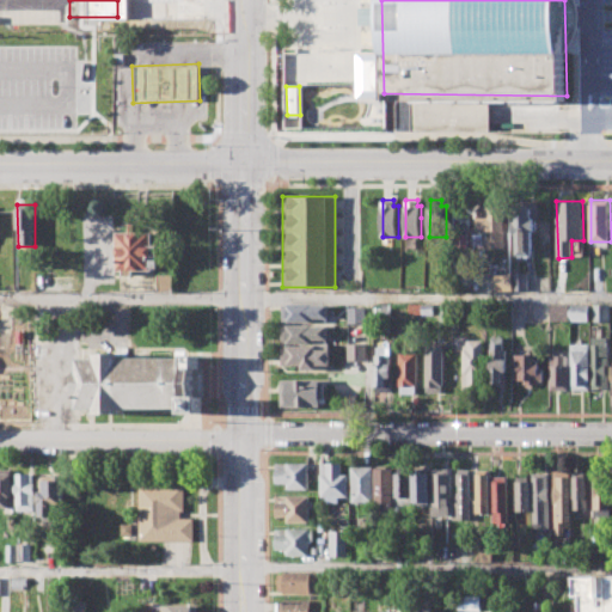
[(479,231),(479,215),(487,215),(487,204),(506,204),(506,248),(488,249),(488,231),(479,231)]
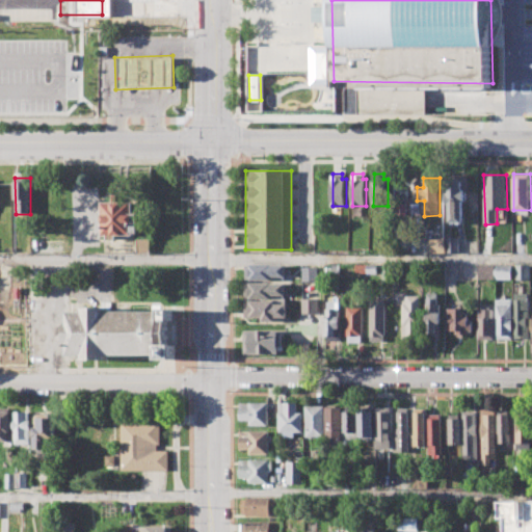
[(449,222),(449,179),(466,178),(466,221),(449,222)]
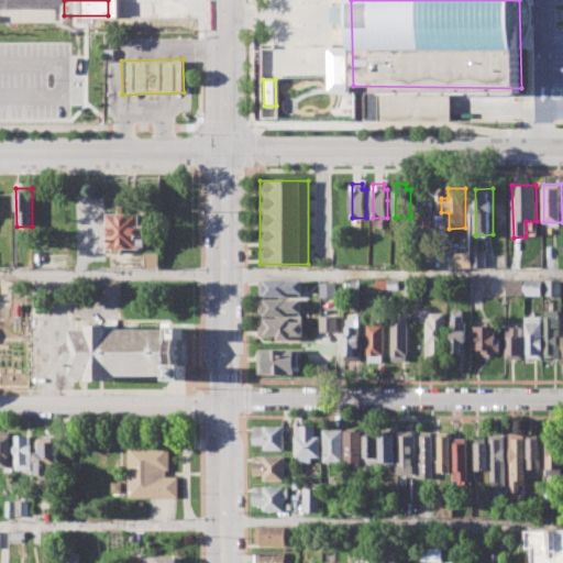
[(108,213),(144,213),(144,245),(141,245),(141,250),(127,250),(127,253),(111,253),(111,249),(108,249),(108,213)]
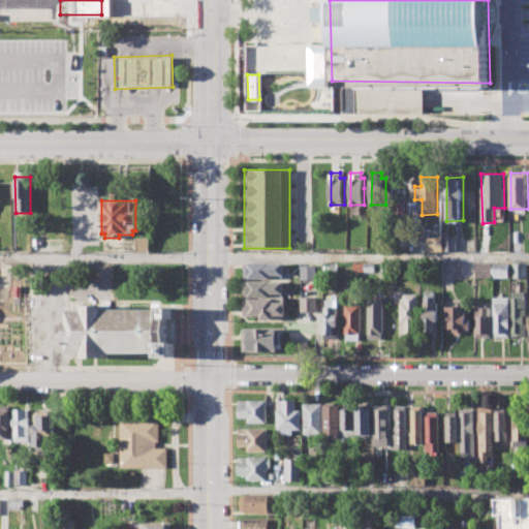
[(136,237),(148,237),(148,251),(136,251),(136,237)]
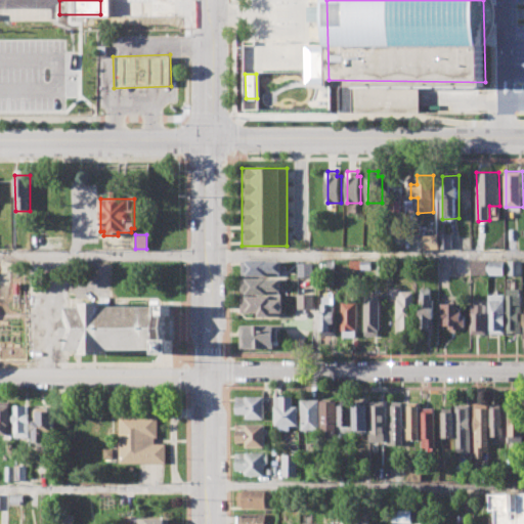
[(439,234),(451,234),(451,250),(439,250),(439,234)]
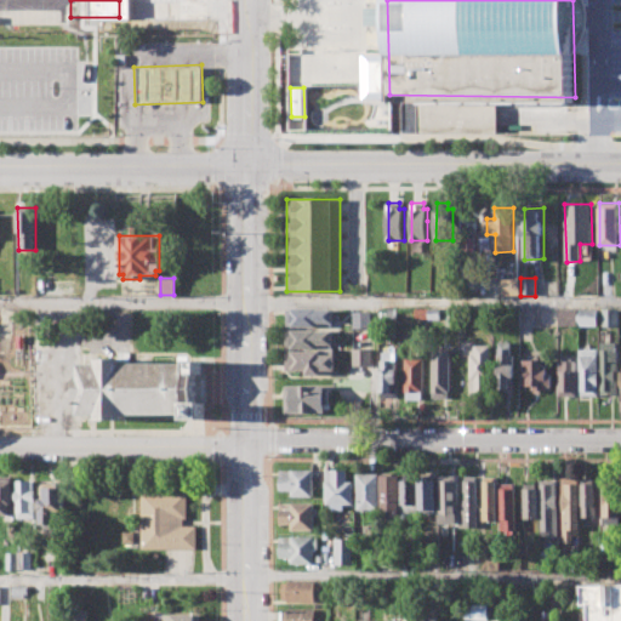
[(386,308),(399,308),(399,318),(386,318),(386,308)]
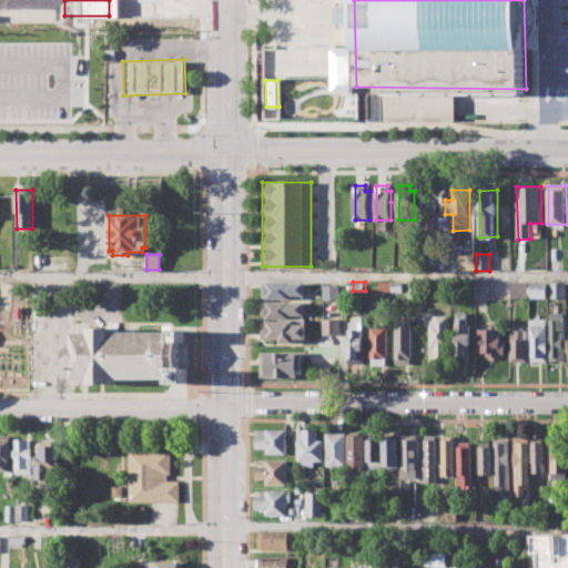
[(381,282),(403,282),(403,293),(379,292),(381,282)]
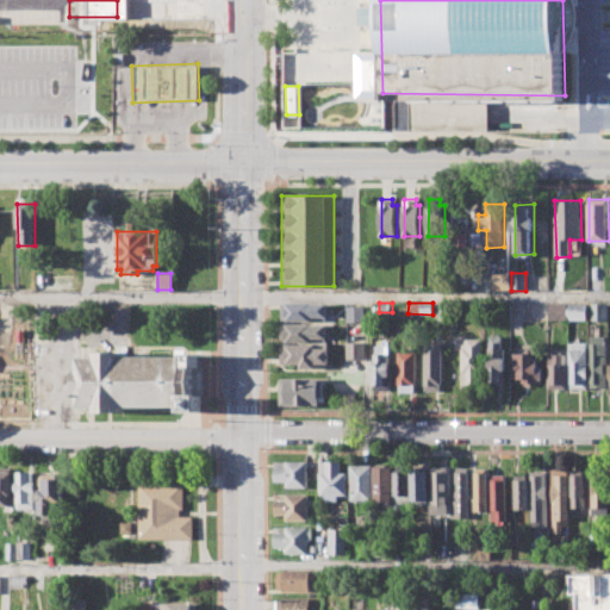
[(592,303),(592,319),(608,321),(609,303),(592,303)]
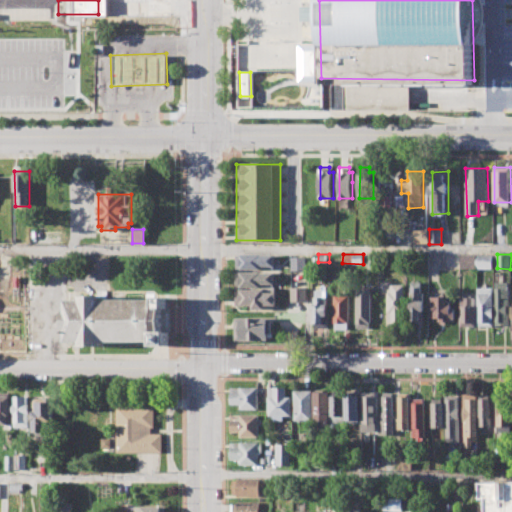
[(238,255),(274,255),(274,266),(262,266),(262,269),(237,269),(238,255)]
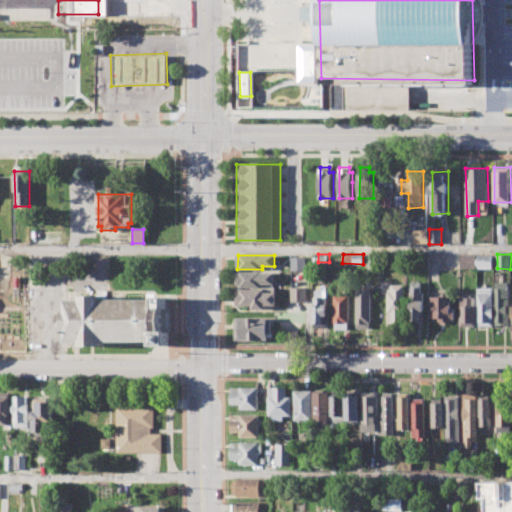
[(368,255),(369,268),(379,268),(378,255),(368,255)]
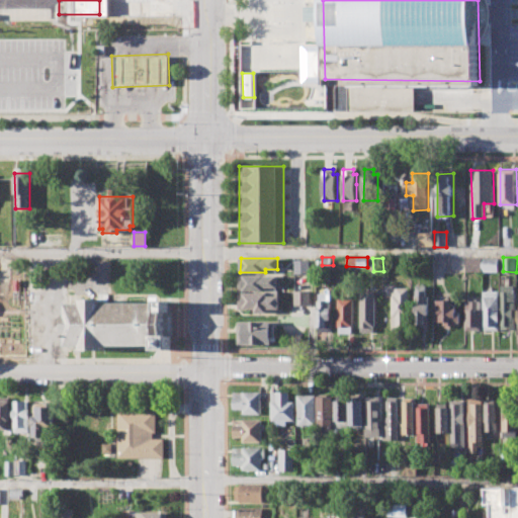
[(483,258),(499,258),(499,272),(483,272),(483,258)]
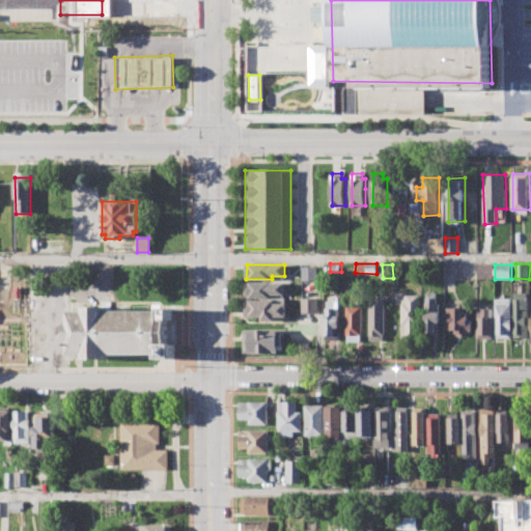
[(302,267),(317,267),(317,280),(302,280),(302,267)]
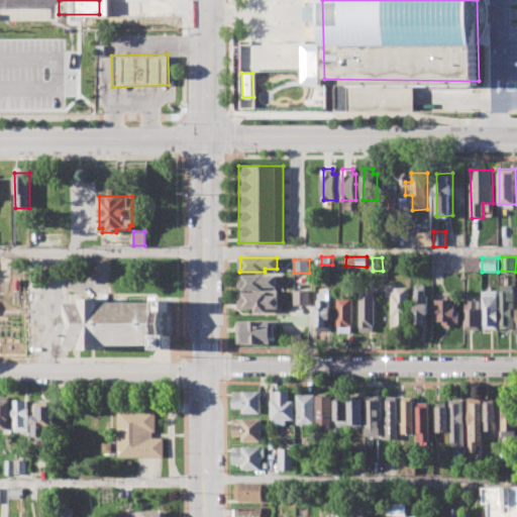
[(277,275),(277,287),(266,287),(266,290),(239,290),(239,275),(277,275)]
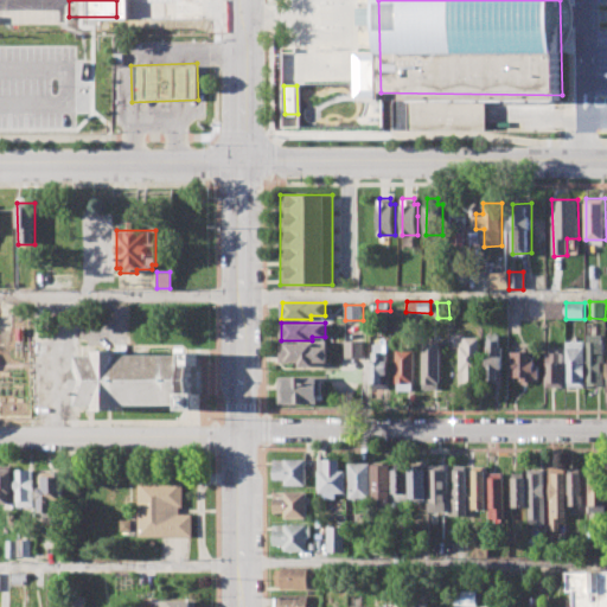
[(487,334),(499,334),(499,347),(503,347),(504,379),(487,379),(487,334)]
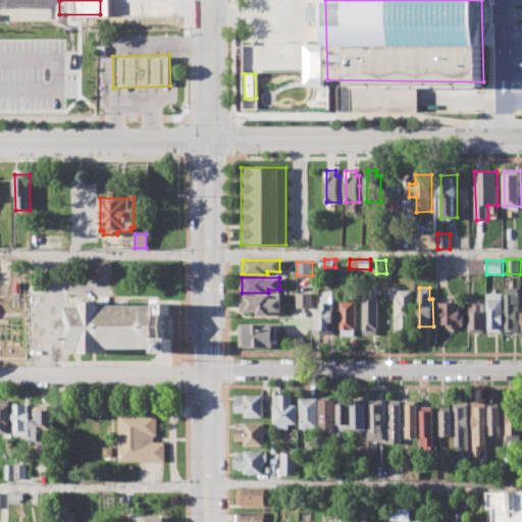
[(506,288),(506,331),(519,331),(519,288),(506,288)]
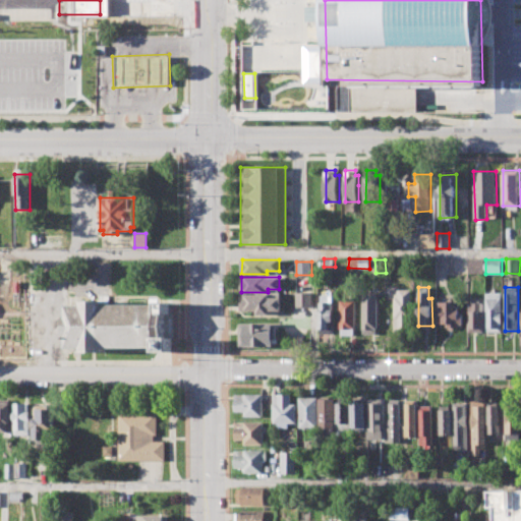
[(394,290),(413,290),(413,327),(395,328),(394,290)]
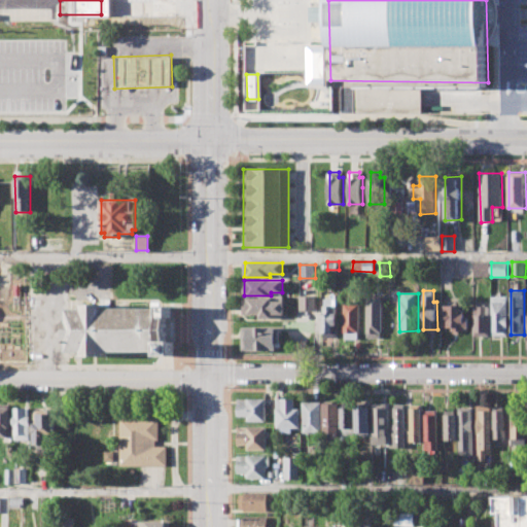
[(367,294),(383,294),(383,337),(367,337),(367,294)]
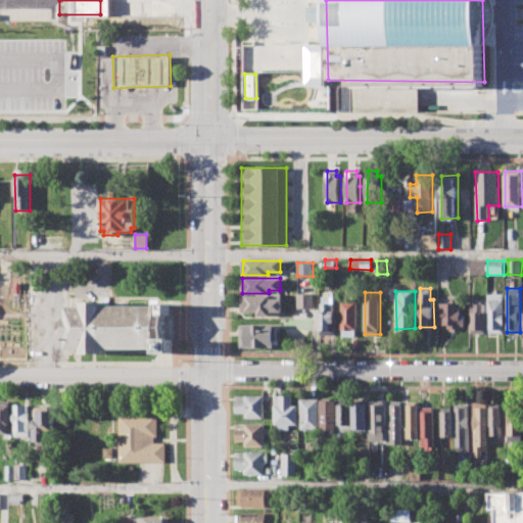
[(488,293),(503,293),(503,332),(488,332),(488,293)]
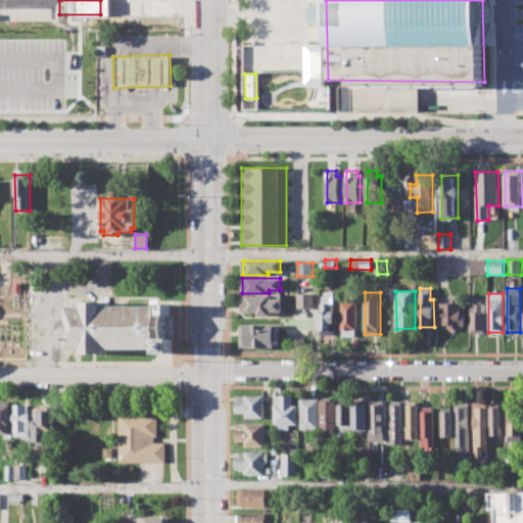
[(297,294),(314,294),(314,306),(297,306),(297,294)]
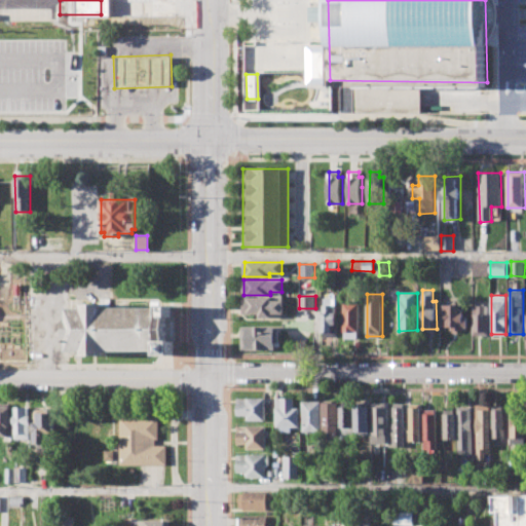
[(245,297),(273,298),(272,301),(285,301),(285,316),(260,316),(260,312),(245,312),(245,297)]
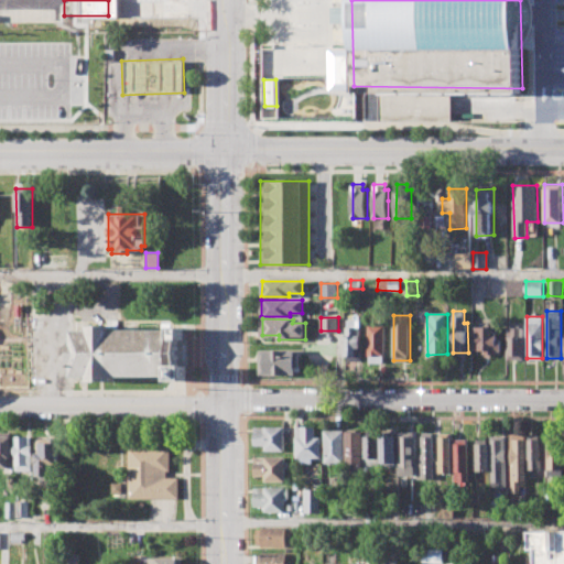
[(347,318),(361,318),(361,361),(347,361),(347,318)]
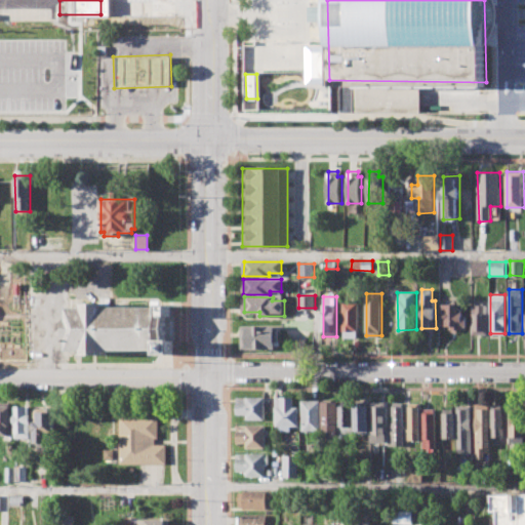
[(342,303),(350,303),(350,298),(358,298),(359,336),(342,337),(342,303)]
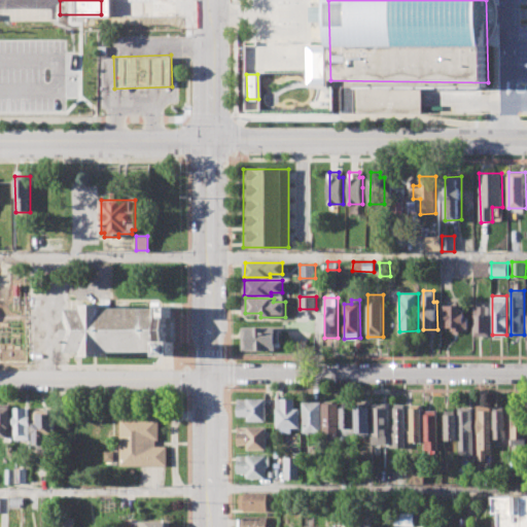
[(473,306),(473,337),(489,337),(489,306),(485,306),(485,302),(478,302),(478,306),(473,306)]
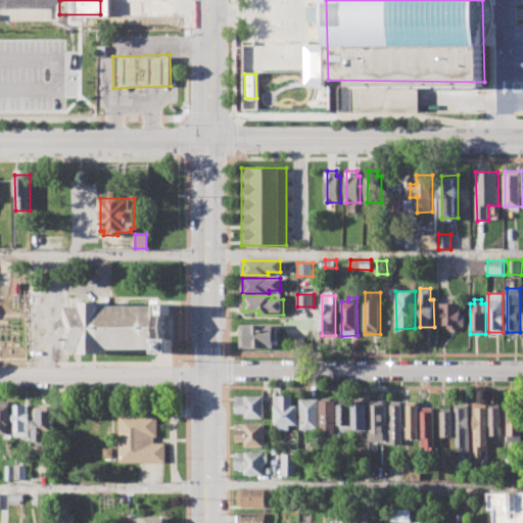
[(169,304),(106,305),(106,301),(83,301),(83,304),(66,305),(66,349),(82,348),(82,353),(105,353),(105,349),(157,348),(157,352),(172,352),(172,339),(167,339),(165,315),(169,315),(169,304)]
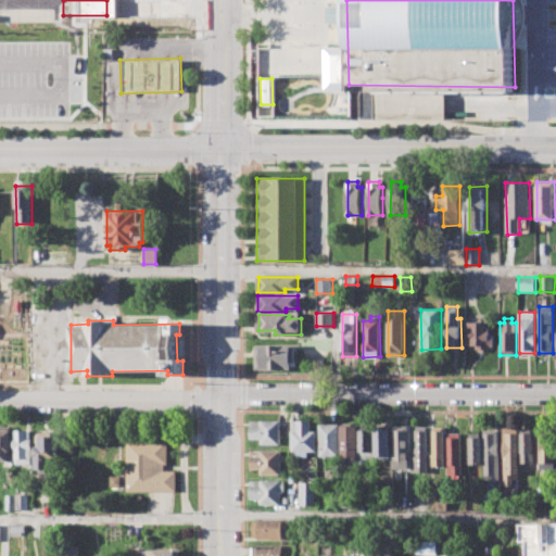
[(470,323),(489,321),(489,336),(493,336),(494,346),(489,346),(489,351),(478,351),(478,345),(470,345),(470,323)]
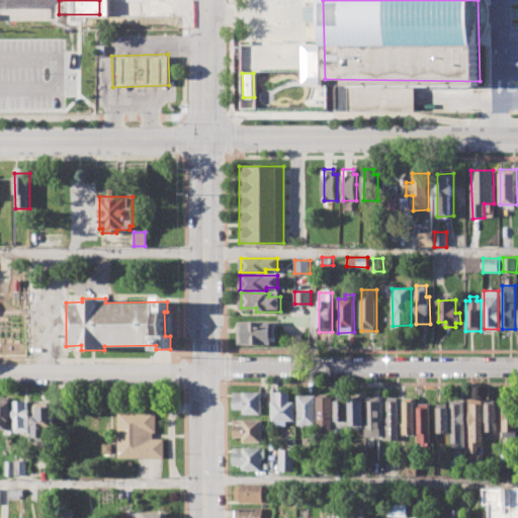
[(238,322),(273,322),(273,344),(238,344),(238,322)]
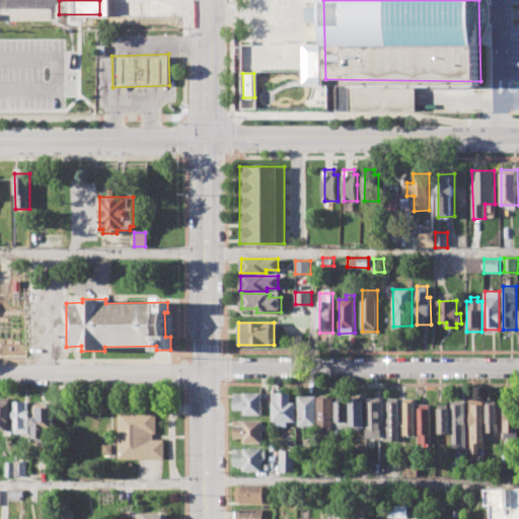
[(233,392),(262,392),(262,415),(243,415),(243,410),(233,410),(233,392)]
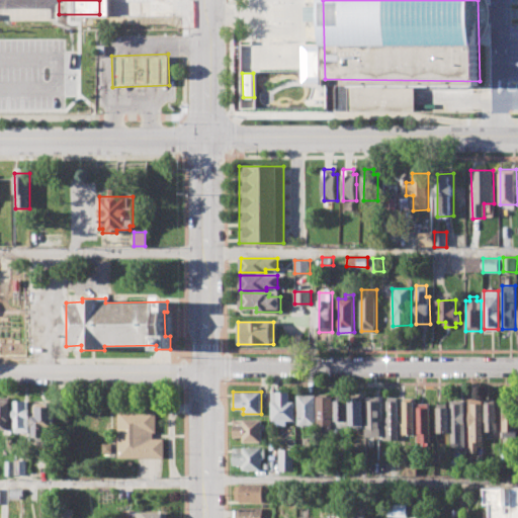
[(271,392),(290,392),(290,402),(294,402),(294,421),(287,421),(287,426),(276,426),(276,421),(271,421),(271,392)]
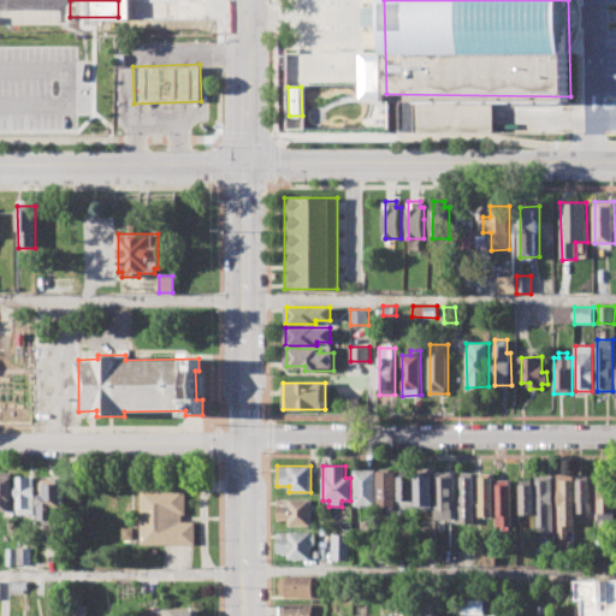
[(354,471),(374,471),(375,505),(355,505),(354,471)]
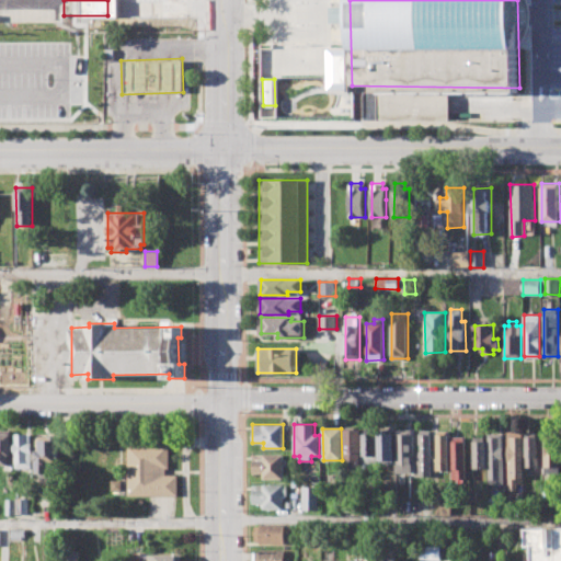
[(345,428),(345,468),(361,468),(361,428),(345,428)]
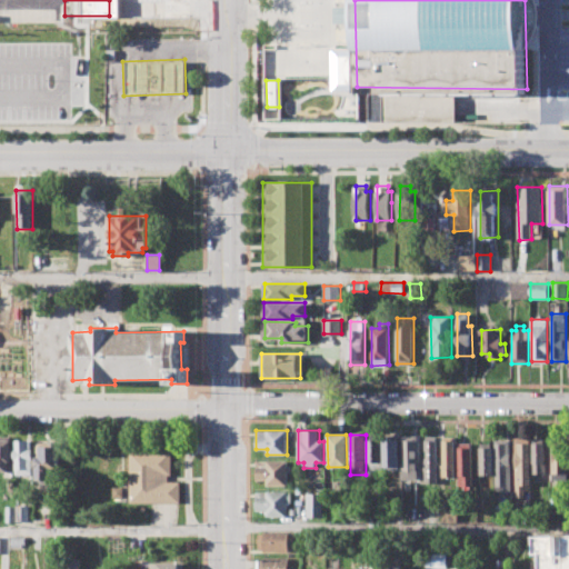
[(369,436),(369,469),(381,469),(381,436),(369,436)]
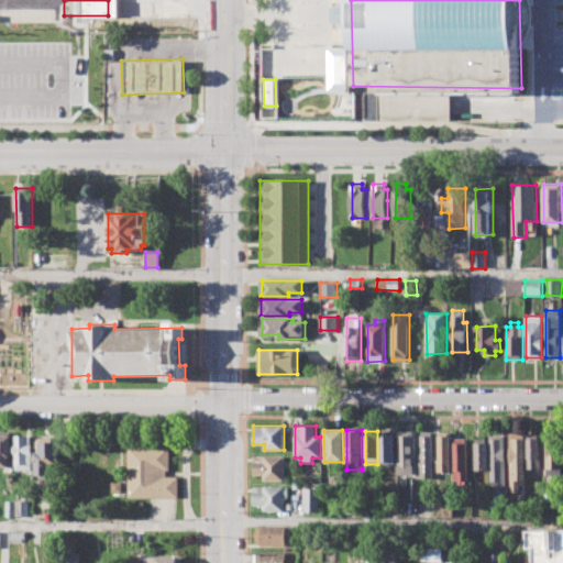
[(381,431),(381,465),(394,465),(394,431),(381,431)]
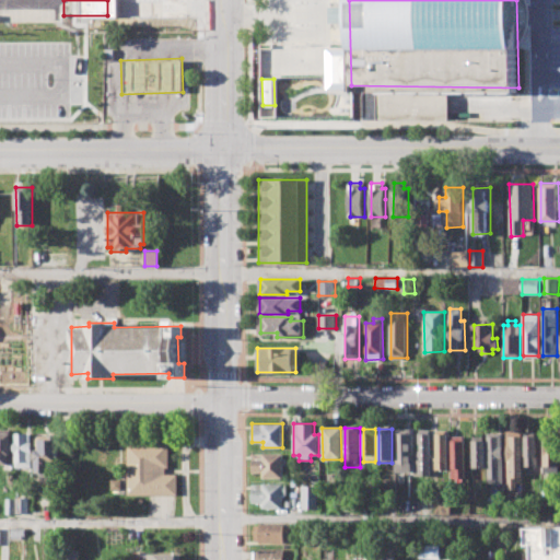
[(397,429),(397,473),(412,471),(412,429),(397,429)]
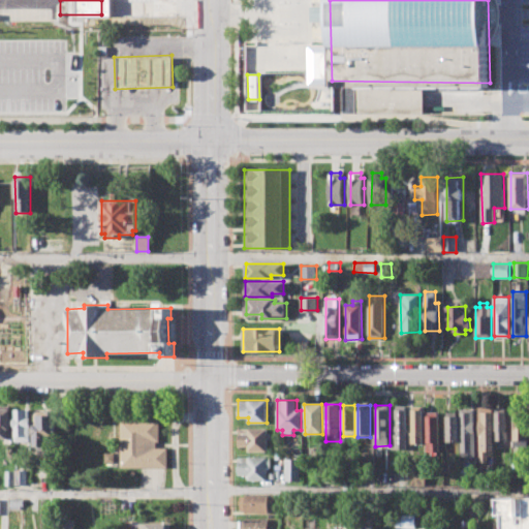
[(0,406),(0,437),(11,437),(11,406),(0,406)]
